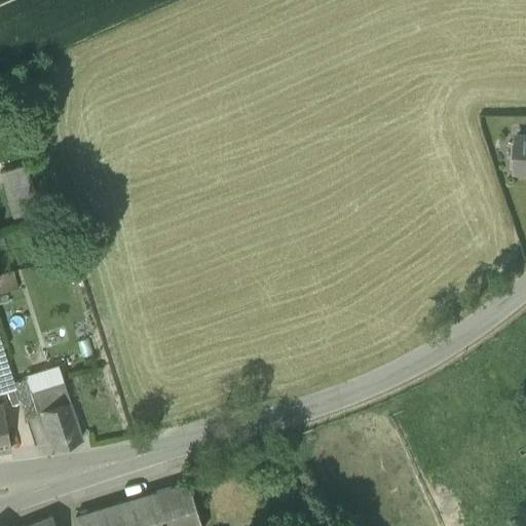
[(516,174),(525,174),(525,136),(518,136),(516,174)]
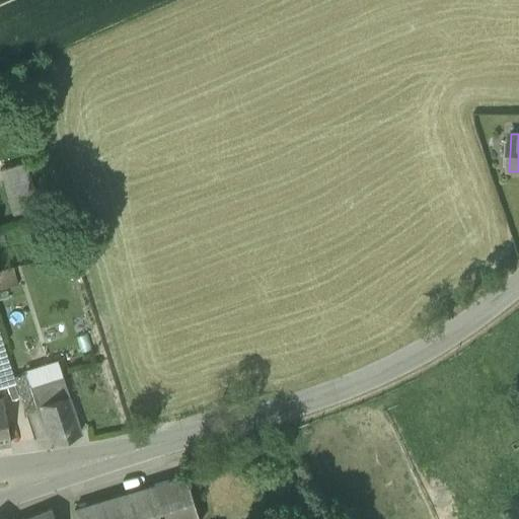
[(0,168),(0,169),(12,214),(39,207),(26,162),(0,168)]
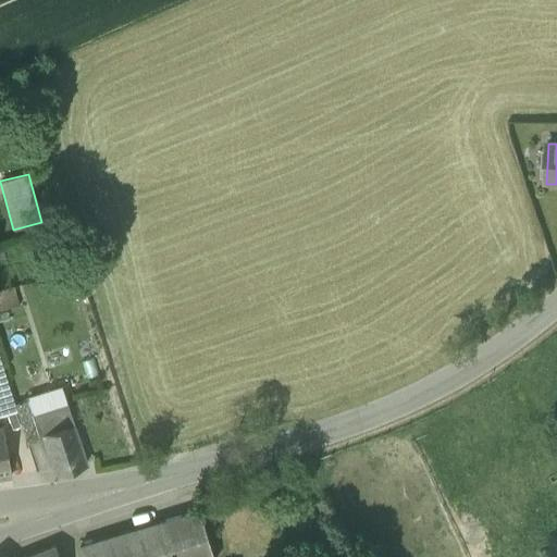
[(14,286),(0,289),(0,311),(20,307),(14,286)]
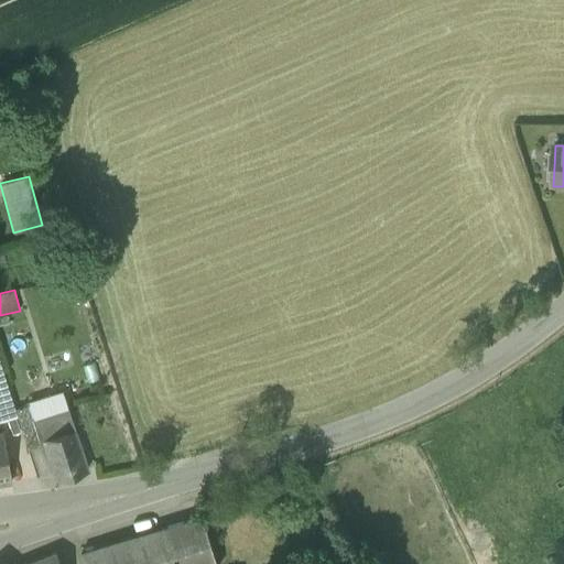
[(0,404),(3,414),(14,410),(3,372),(0,372),(0,404)]
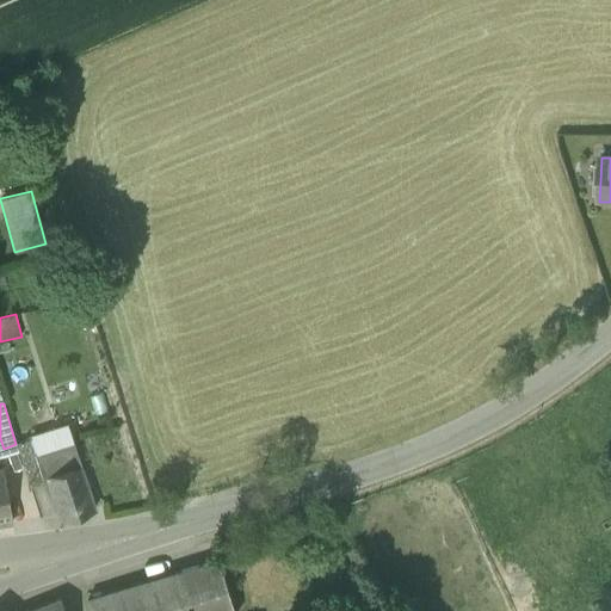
[(34,439),(38,455),(55,449),(74,443),(68,425),(32,437),(34,439)]
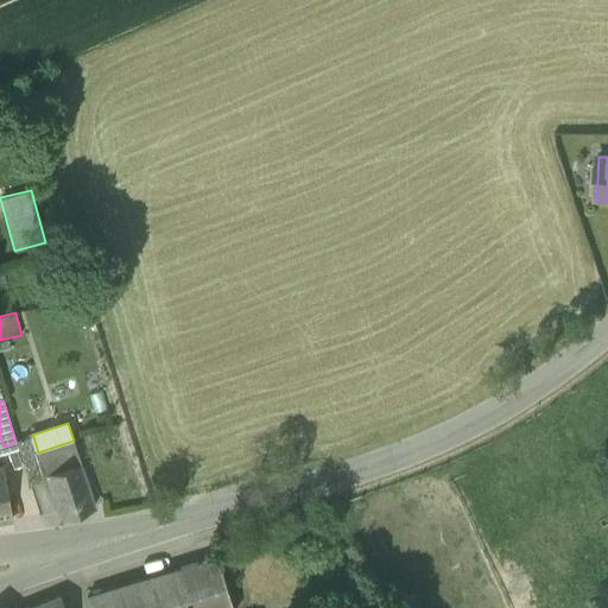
[(19,442),(24,458),(37,455),(37,454),(38,453),(33,437),(19,442)]
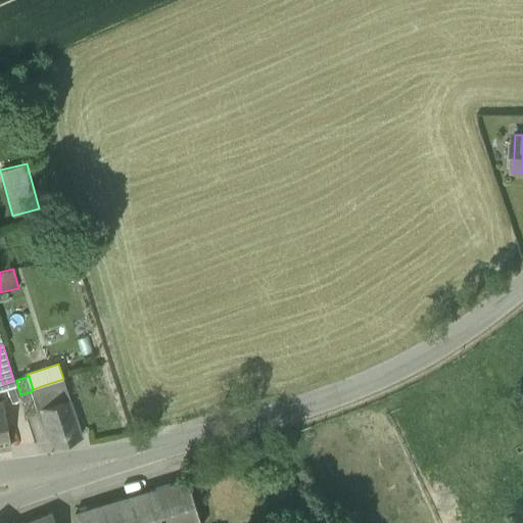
[(38,410),(40,409),(70,398),(63,379),(47,384),(33,389),(32,390),(32,391),(38,410)]
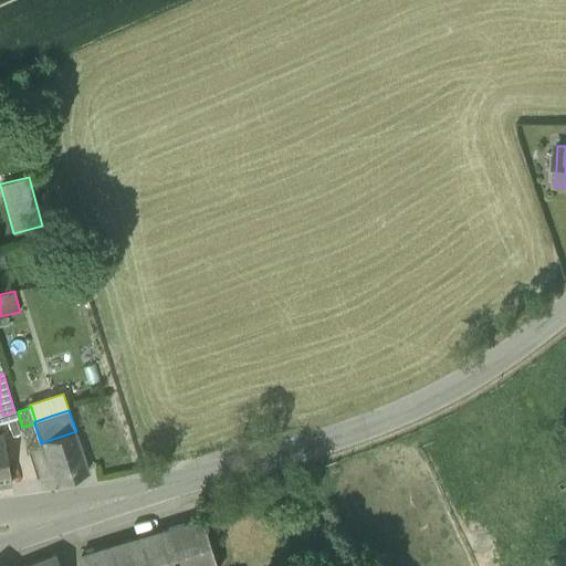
[(41,443),(34,423),(22,427),(29,451),(42,447),(41,443)]
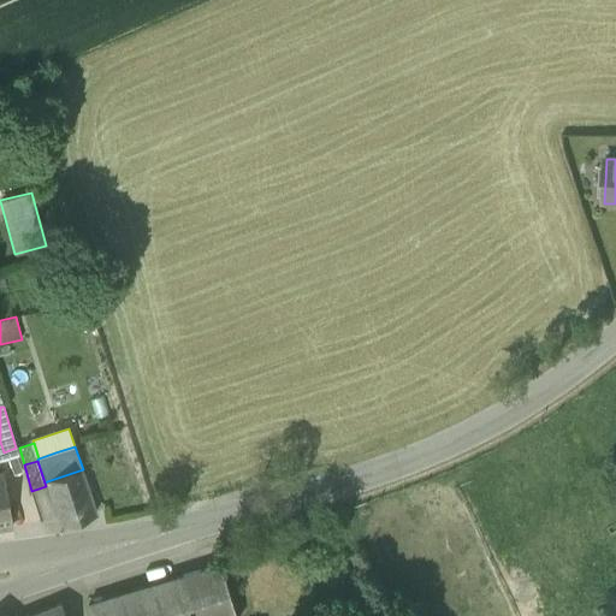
[(96,511),(83,469),(47,481),(61,523),(96,511)]
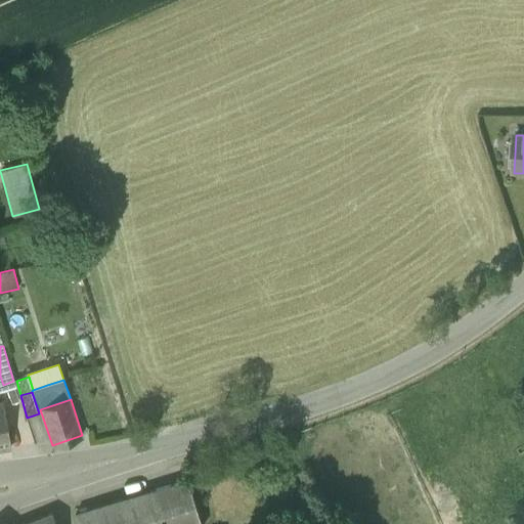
[(0,449),(12,447),(4,401),(0,402),(0,449)]
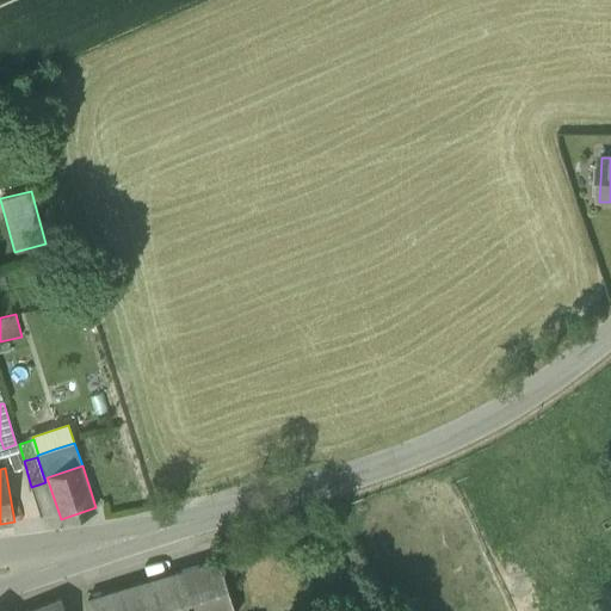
[(234,610),(218,561),(184,572),(195,610),(234,610)]
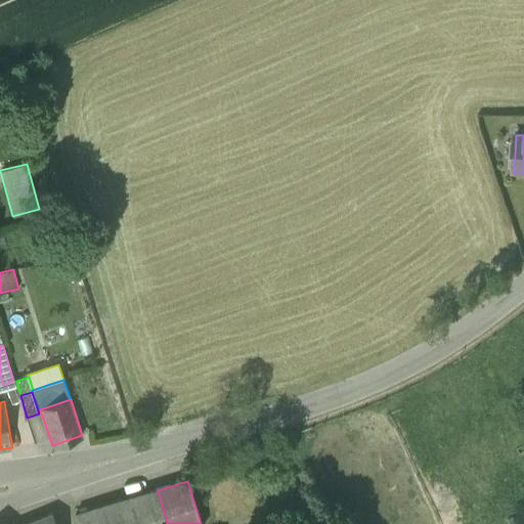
[(77,515),(79,523),(167,523),(158,490),(77,515)]
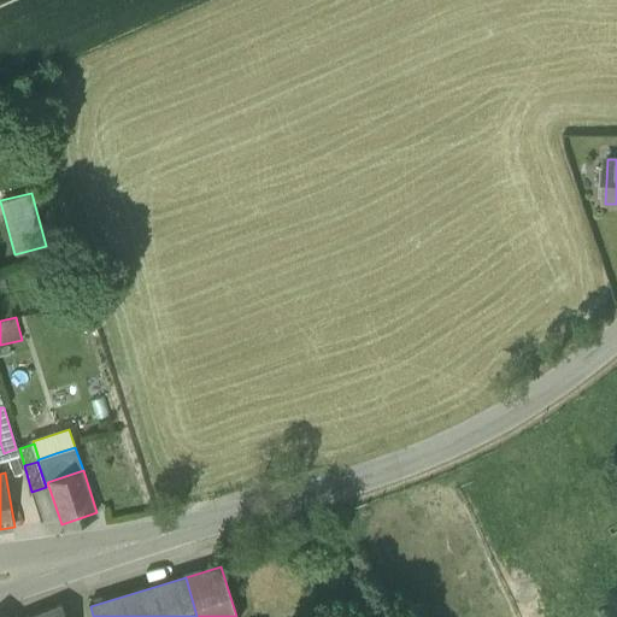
[(65,616),(62,604),(28,616),(65,616)]
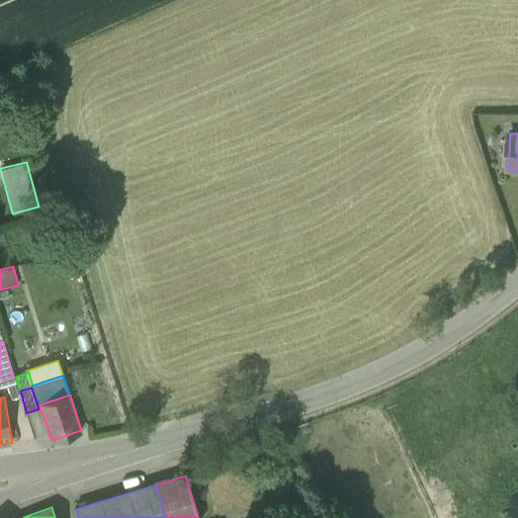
All buildings are outlined.
